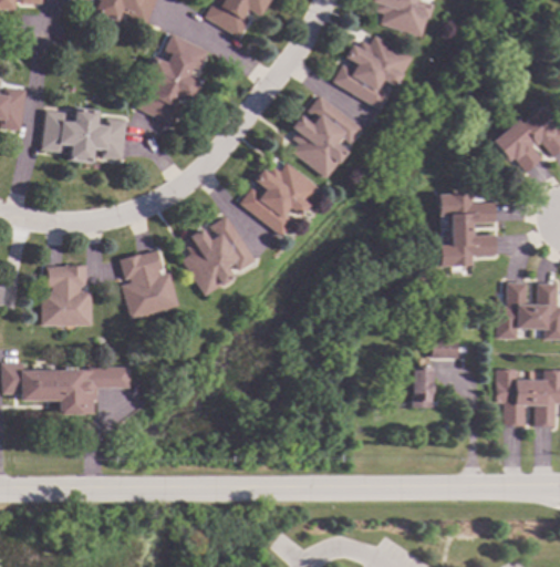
[(44,0),(44,3),(43,3),(24,3),(24,0),(16,0),(16,10),(0,10),(0,0),(44,0)]
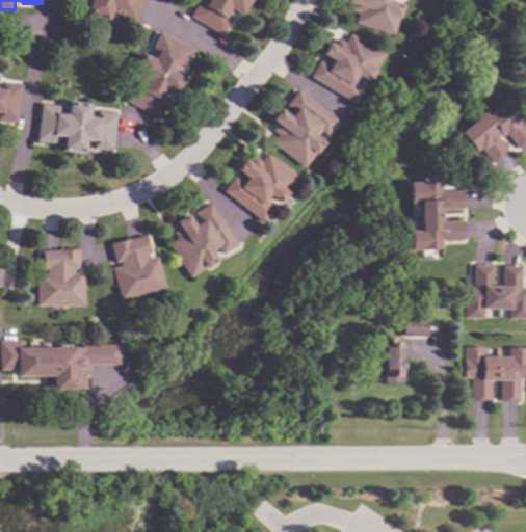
[(149,0),(139,24),(139,25),(122,18),(124,11),(116,8),(111,21),(89,11),(94,0),(85,0),(85,2),(79,0),(149,0)]
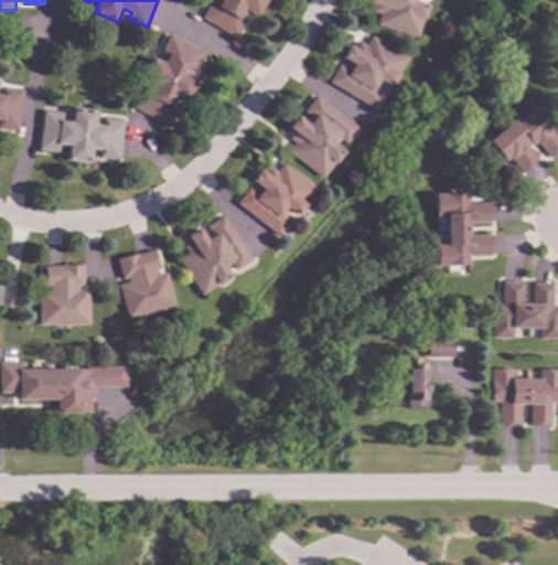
[(269,0),(260,17),(250,11),(246,19),(250,21),(240,39),(234,34),(206,18),(206,17),(216,0),(221,3),(222,0),(269,0)]
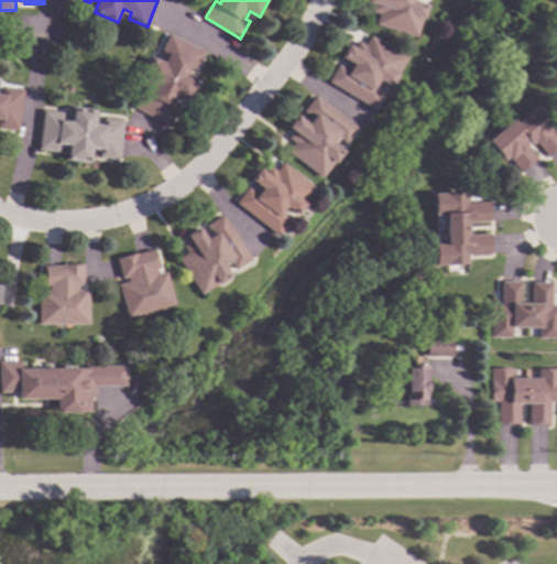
[(421,0),(421,1),(430,4),(421,36),(380,24),(383,14),(375,12),(378,4),(371,2),(371,0),(421,0)]
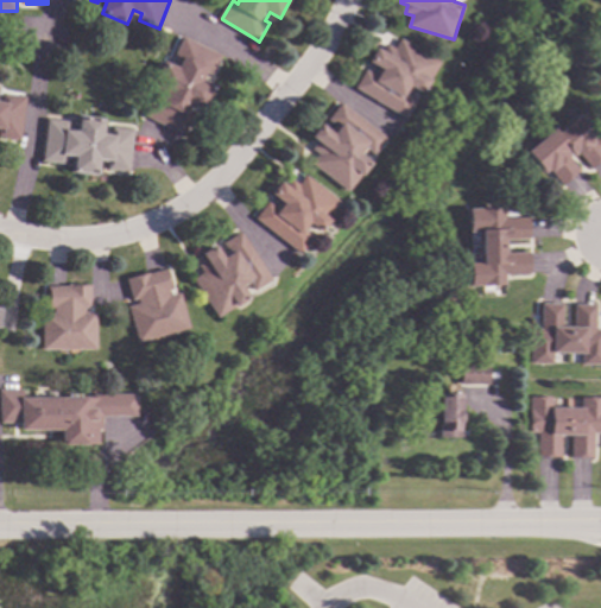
[(193,40),(220,54),(226,56),(216,75),(209,71),(206,80),(219,87),(207,111),(194,105),(190,112),(197,115),(188,135),(185,134),(151,118),(149,116),(158,97),(165,100),(169,93),(156,86),(168,62),(181,68),(184,61),(177,57),(187,38),(187,37),(193,40)]
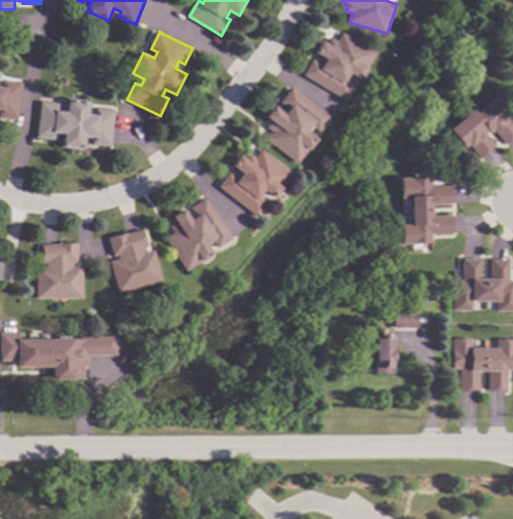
[(378,53),(364,78),(363,80),(352,73),(348,80),(357,85),(348,99),(348,100),(306,76),(307,74),(315,60),(323,65),(326,59),(317,53),(323,42),(330,45),(334,39),(340,42),(345,33),(378,53)]
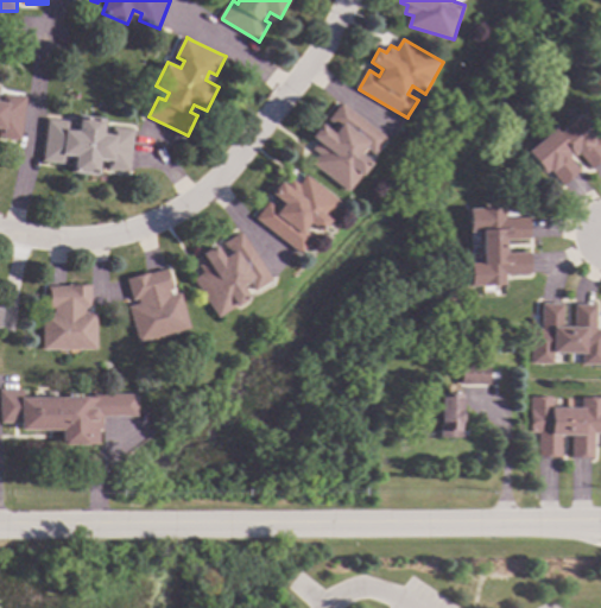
[(0,102),(6,103),(7,95),(30,97),(24,140),(19,140),(2,138),(2,130),(0,128),(0,102)]
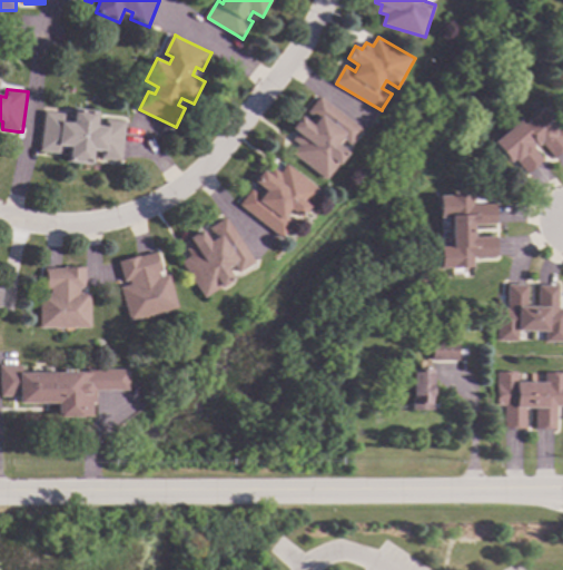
[(365,130),(364,131),(353,146),(344,139),(339,145),(351,153),(329,180),(296,154),(303,145),(296,139),(300,134),(295,128),(305,116),(315,124),(318,119),(310,112),(322,98),(323,97),(365,130)]
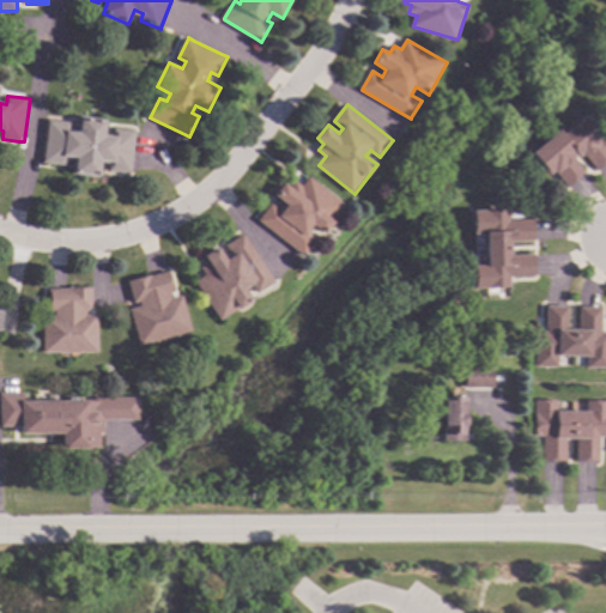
[(605,139),(605,164),(600,169),(600,170),(585,152),(577,158),(588,171),(586,174),(571,186),(571,187),(556,169),(551,173),(533,153),(561,129),(565,135),(591,114),(605,131),(605,139)]
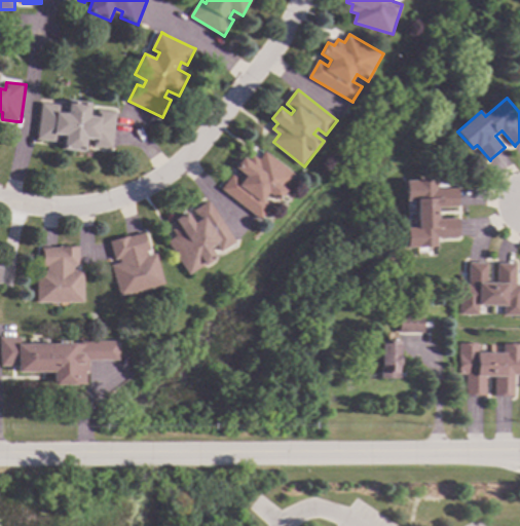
[(91,104),(90,115),(100,116),(101,111),(117,113),(113,146),(113,149),(96,146),(97,139),(88,138),(87,151),(66,148),(68,137),(59,135),(58,142),(40,140),(44,104),(62,106),(62,111),(70,112),(72,102),(91,104)]
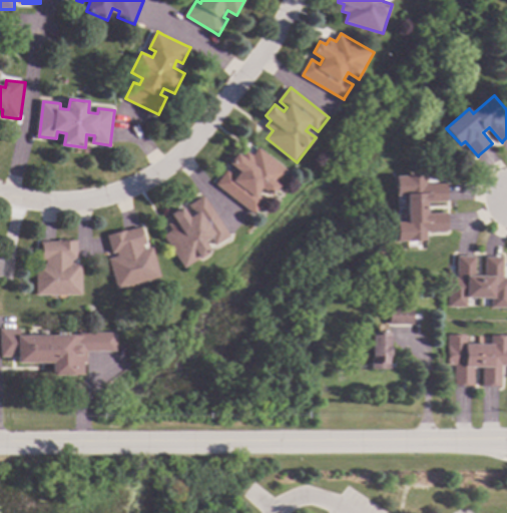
[(291,172),(273,196),(265,189),(260,195),(266,200),(256,213),(255,213),(217,184),(218,183),(228,170),(234,175),(238,169),(231,163),(238,153),(244,157),(249,151),(255,155),(261,148),(291,172)]
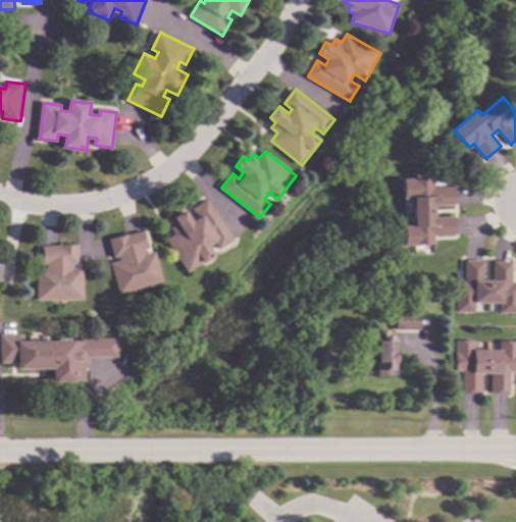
[(435,188),(457,187),(457,189),(457,205),(436,206),(436,217),(458,217),(458,219),(458,233),(458,235),(437,236),(437,246),(408,247),(407,231),(407,226),(417,226),(416,200),(406,200),(406,179),(431,178),(435,178),(435,188)]
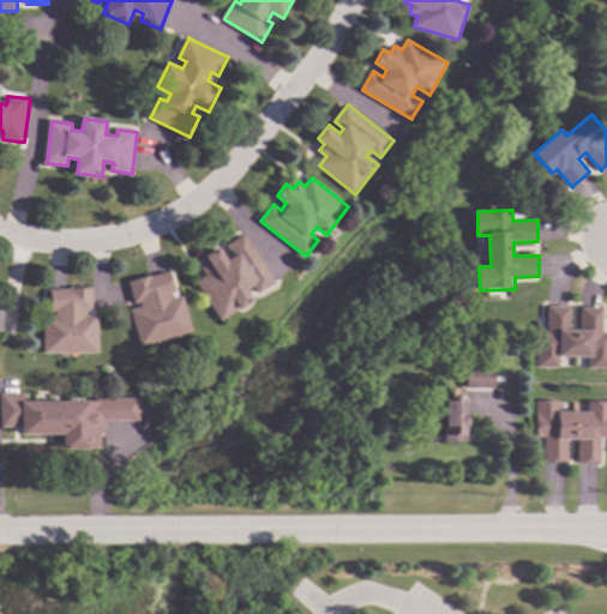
[(276,281),(277,283),(259,295),(253,286),(247,290),(253,300),(253,301),(223,321),(197,282),(208,275),(203,268),(210,263),(208,258),(222,250),(228,258),(233,254),(228,246),(244,235),(245,235),(276,281)]
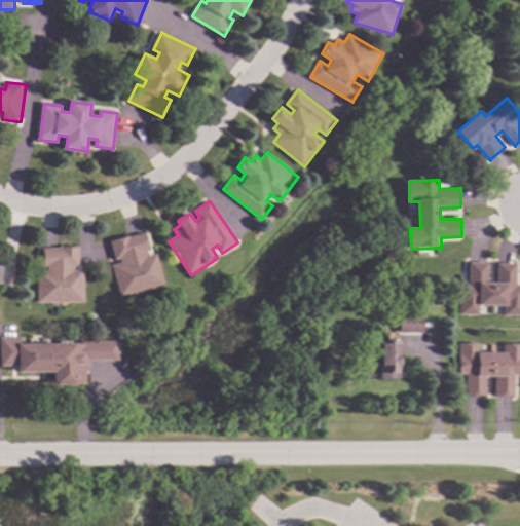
[(152,251),(148,252),(149,256),(157,254),(165,284),(122,296),(114,265),(123,263),(122,259),(117,260),(117,259),(112,242),(112,241),(132,236),(132,237),(146,233),(147,233),(152,251)]
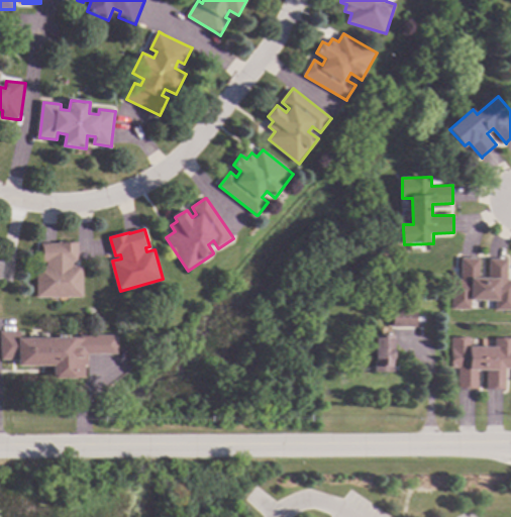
[(81,245),(81,261),(81,262),(76,262),(76,266),(85,266),(86,297),(41,298),(40,267),(49,267),(49,262),(45,262),(45,244),(61,244),(62,243),(62,242),(81,242),(81,245)]
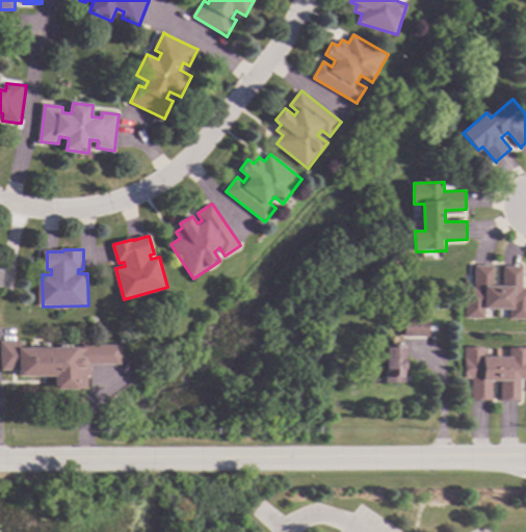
[(525,289),(525,319),(514,319),(515,310),(489,309),(489,319),(469,318),(469,288),(470,288),(477,288),(478,266),(479,266),(495,266),(497,266),(497,287),(507,287),(507,269),(507,266),(524,267),(525,267),(525,289)]
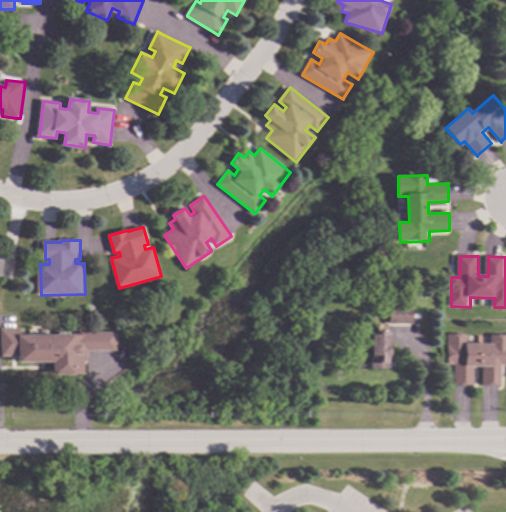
[(415,312),(415,324),(392,324),(391,324),(391,307),(415,307),(415,312)]
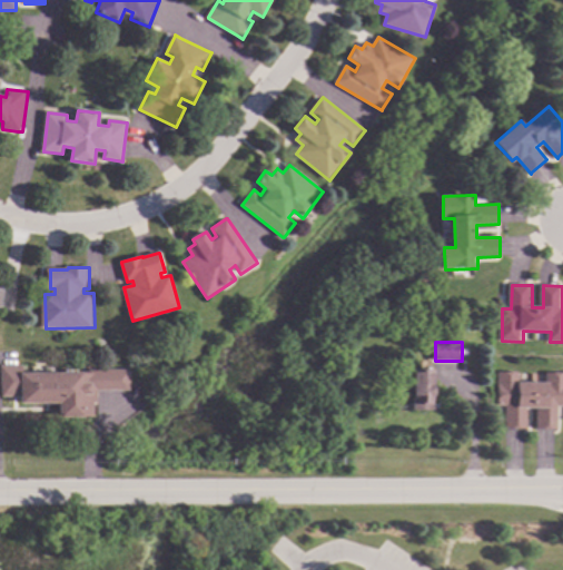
[(389,345),(388,355),(381,354),(382,345),(389,345)]
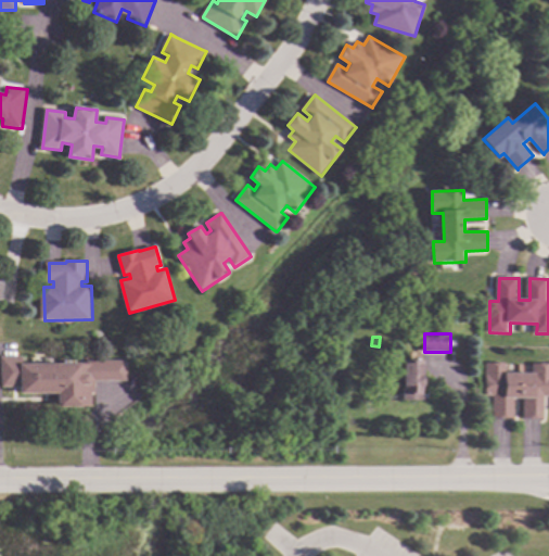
[(26,364),(89,364),(89,361),(128,361),(128,379),(128,380),(99,381),(97,381),(97,393),(93,393),(93,407),(61,407),(60,394),(24,394),(24,387),(7,388),(5,388),(5,357),(22,357),(26,357),(26,364)]
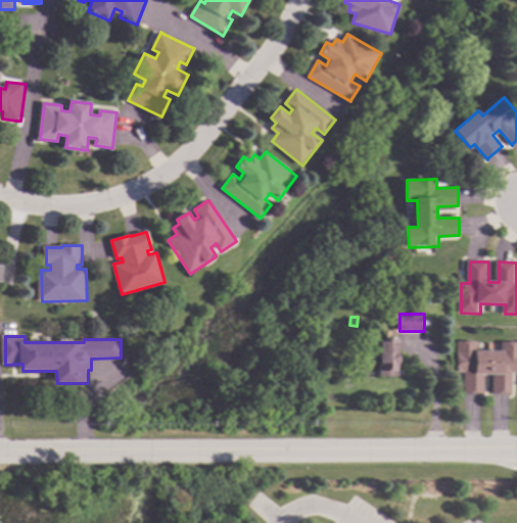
[(401,376),(381,376),(381,339),(401,339),(401,376)]
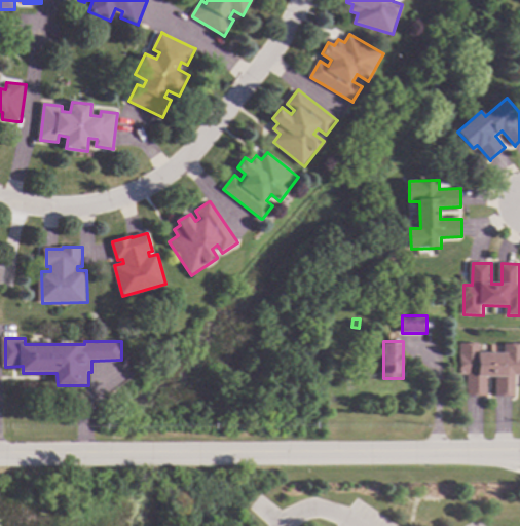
[(519,375),(518,375),(518,396),(516,396),(499,396),(498,396),(498,377),(490,377),(489,396),(487,396),(472,395),(470,395),(470,375),(462,375),(462,344),(482,344),(482,353),(508,353),(508,344),(519,345),(519,375)]
